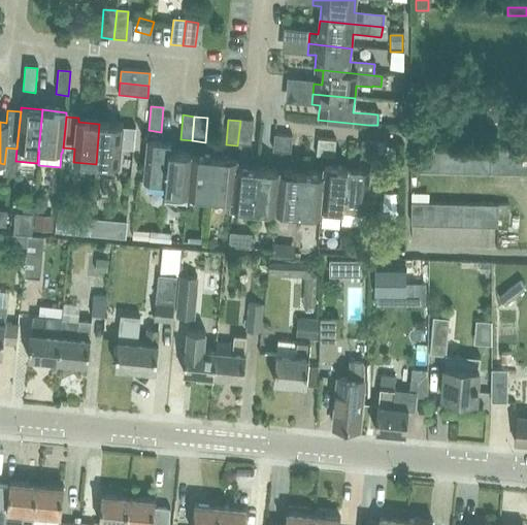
[(240,121),(237,145),(250,146),(253,122),(240,121)]
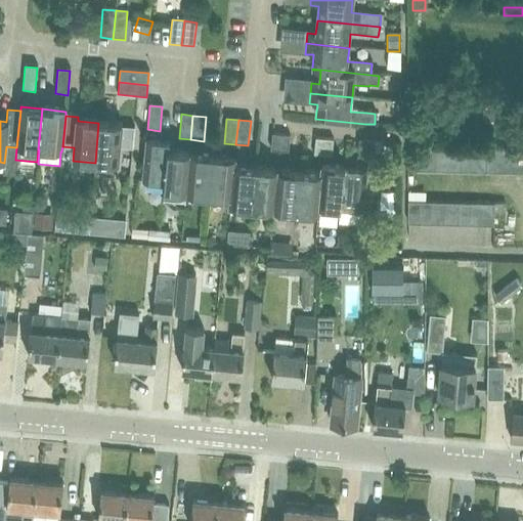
[(95,163),(96,164),(117,166),(121,125),(98,123),(95,163)]
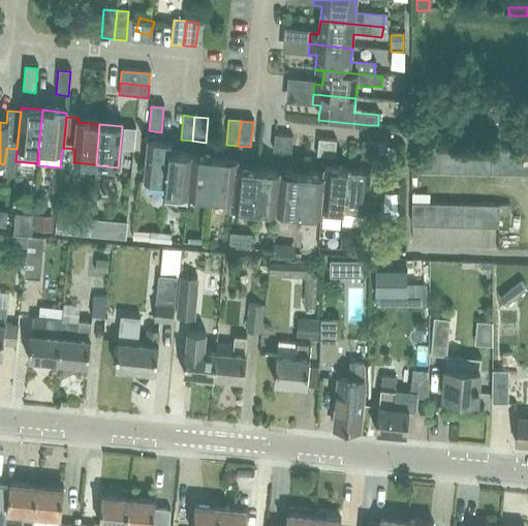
[(135,129),(122,127),(120,149),(133,150),(135,129)]
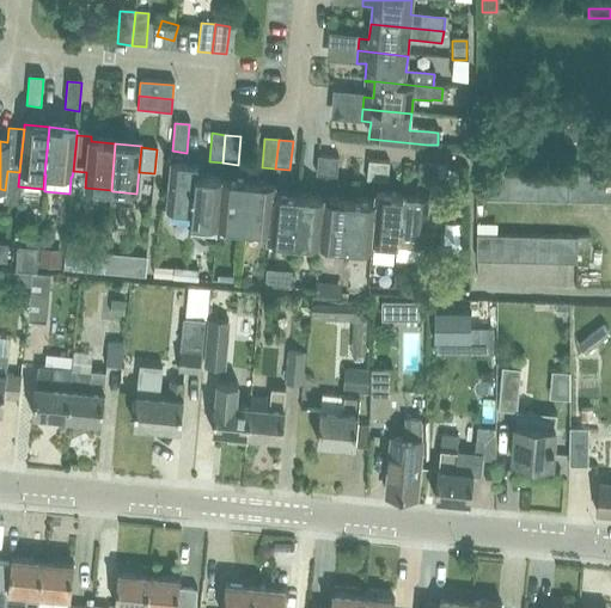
[(316,177),(325,178),(328,159),(317,158),(316,177)]
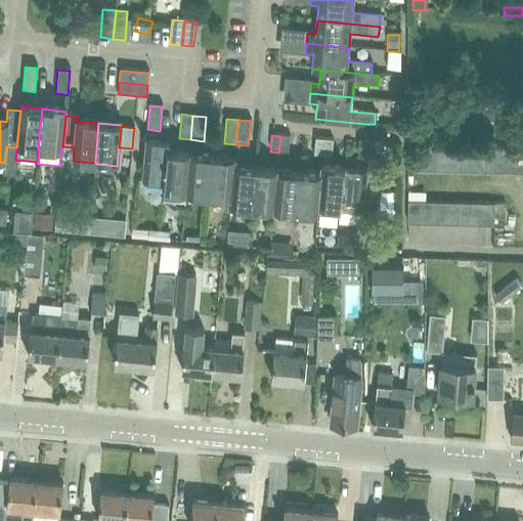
[(289,137),(280,136),(278,153),(288,153),(289,137)]
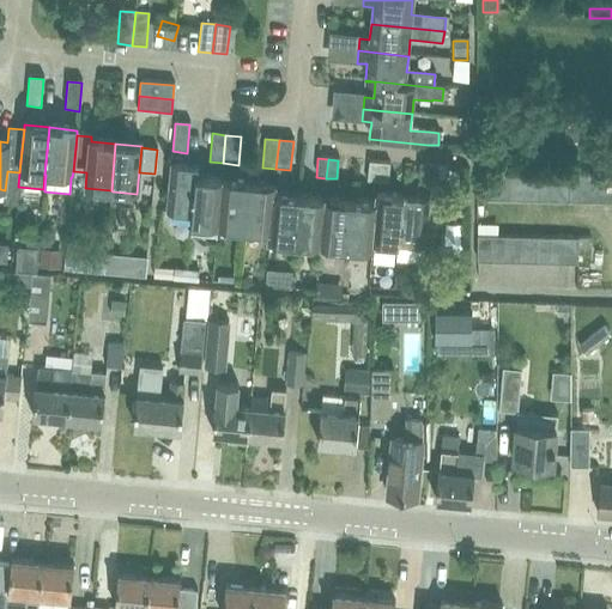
[(377,183),(379,164),(369,163),(367,182),(377,183)]
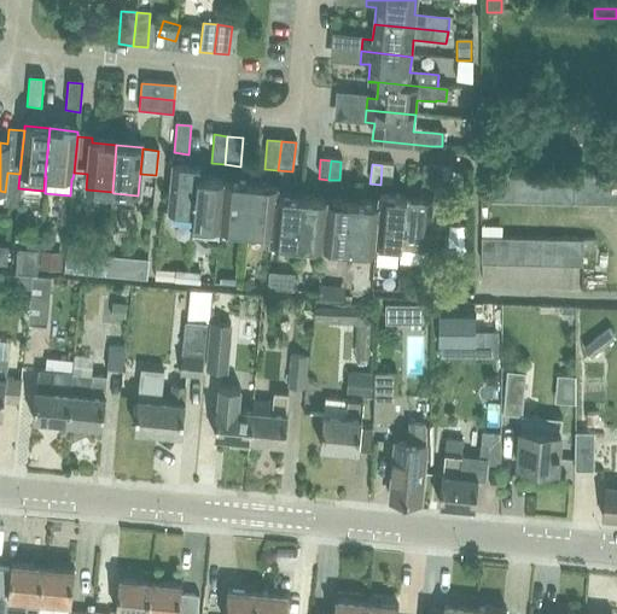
[(382,165),(380,185),(391,185),(393,167),(382,165)]
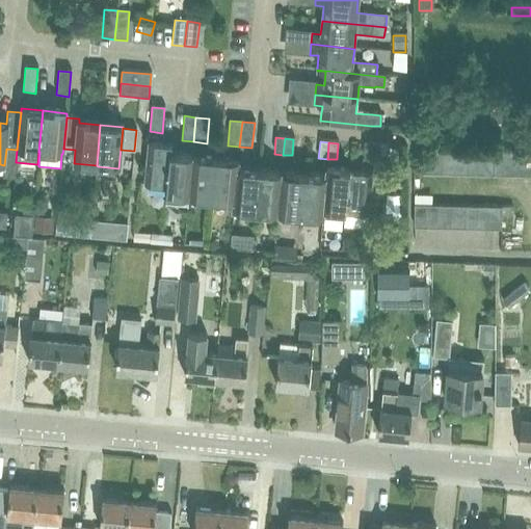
[(144,185),(166,187),(167,187),(170,155),(171,147),(149,143),(144,185)]
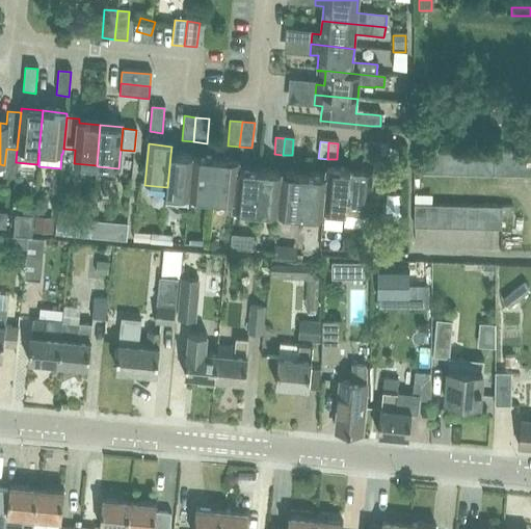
[(364,143),(363,153),(379,154),(380,146),(364,143)]
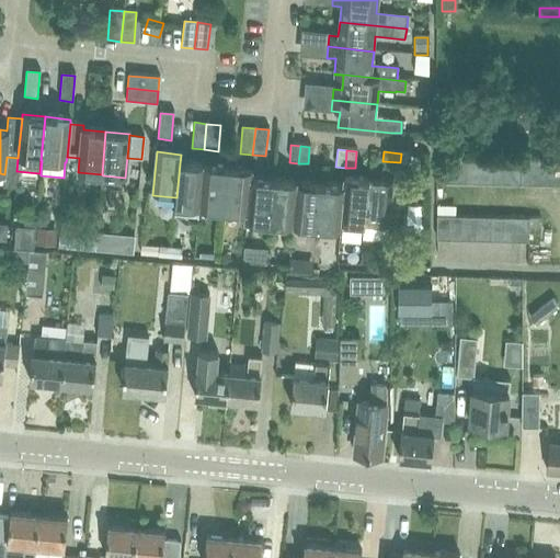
[(441,185),(455,185),(455,161),(442,161),(441,185)]
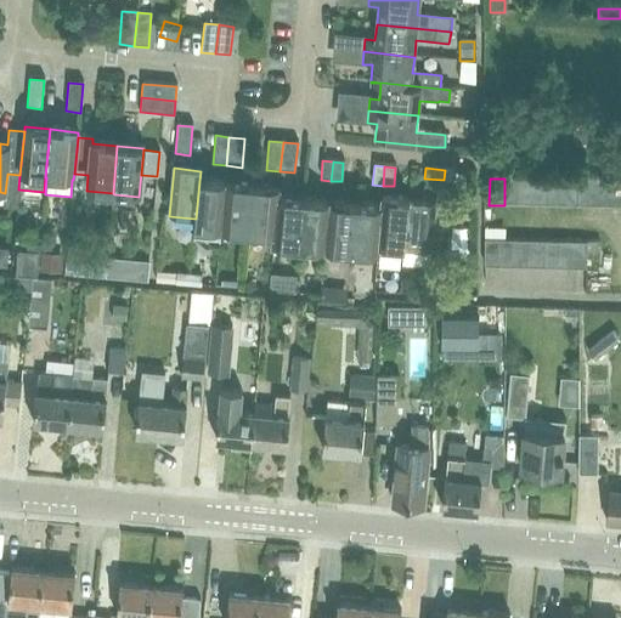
[(519,205),(519,180),(504,179),(504,205),(519,205)]
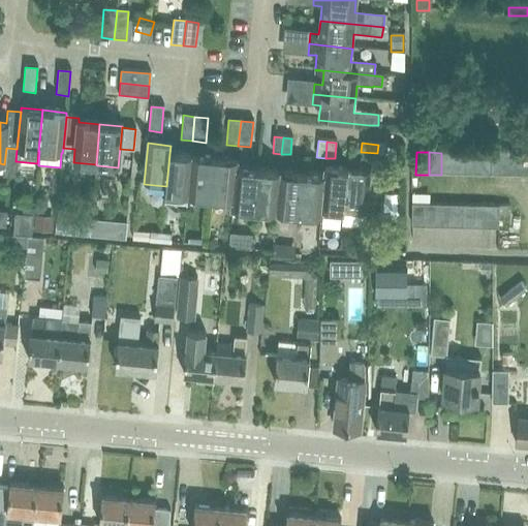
[(441,175),(454,175),(454,153),(441,153),(441,175)]
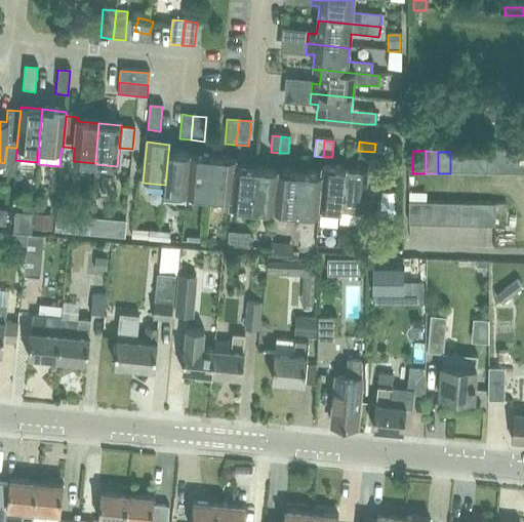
[(450,173),(462,174),(462,152),(450,152),(450,173)]
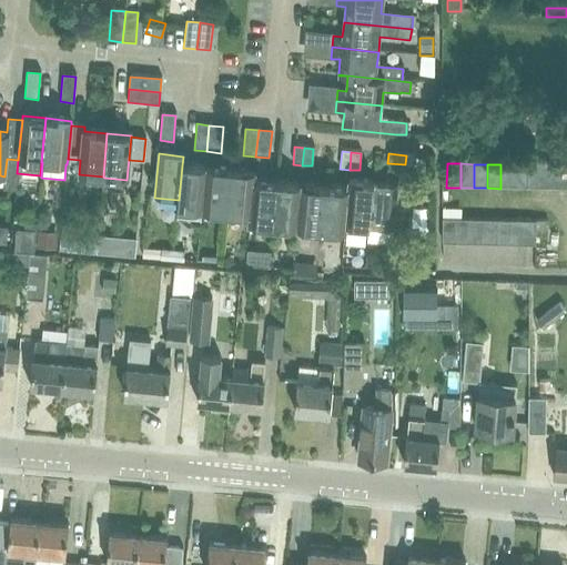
[(500,189),(514,189),(514,164),(500,164),(500,189)]
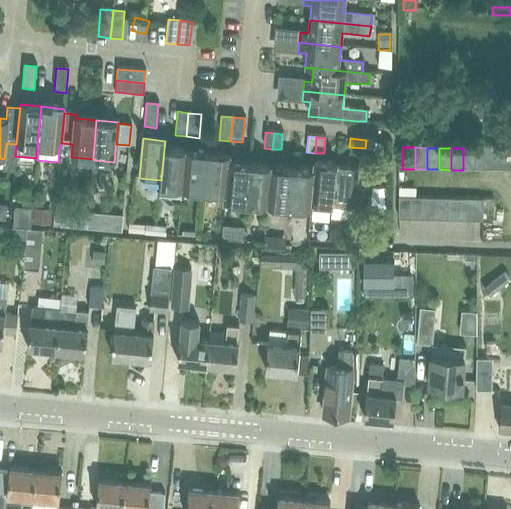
[(463,170),(475,170),(475,149),(463,148),(463,170)]
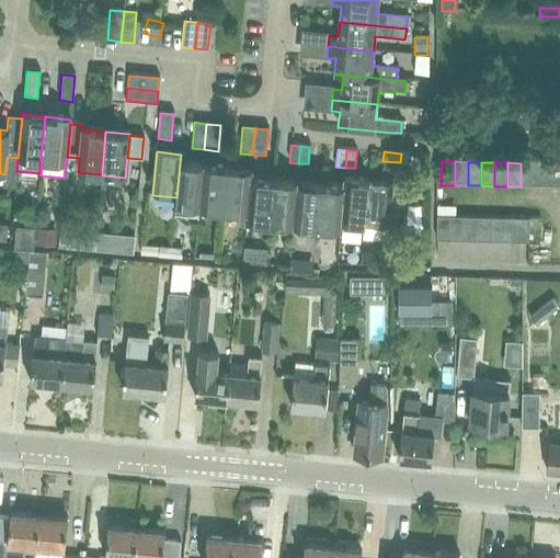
[(200,208),(204,166),(180,163),(176,197),(175,197),(174,217),(198,219),(200,208)]
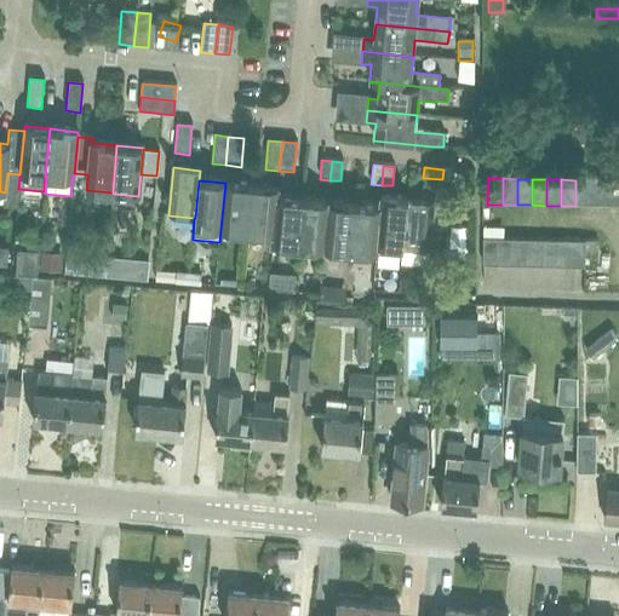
[(251,185),(225,183),(221,230),(246,232),(251,185)]
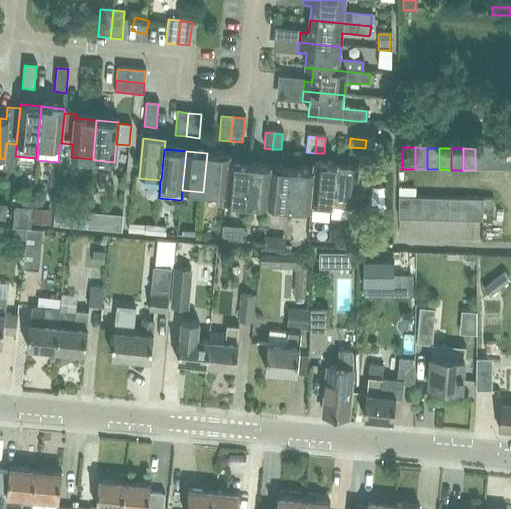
[(229,155),(207,153),(203,192),(224,194),(225,194),(228,163),(229,155)]
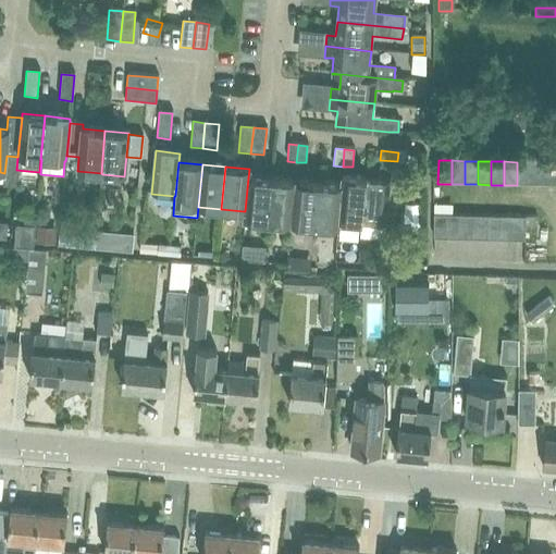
[(271,180),(248,177),(245,211),(244,211),(244,221),(267,223),(271,180)]
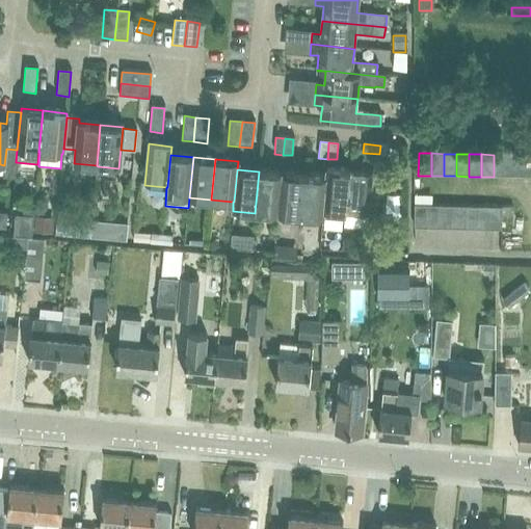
[(345,212),(348,172),(326,169),(325,178),(326,178),(322,218),(344,220),(345,212)]
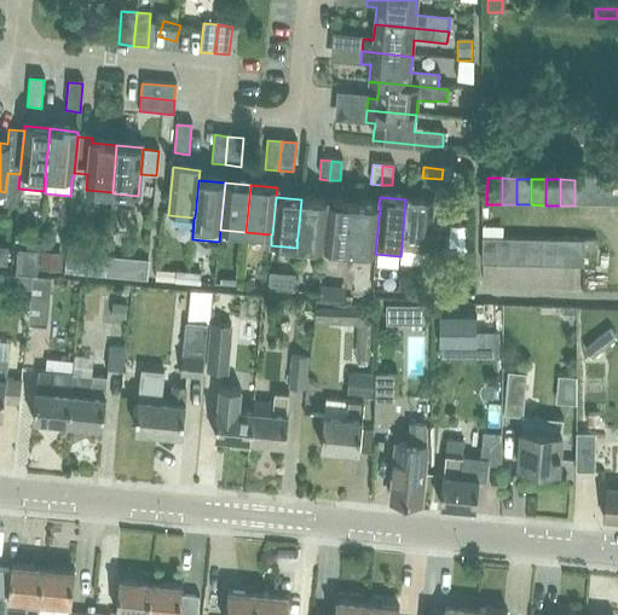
[(327,202),(301,199),(296,248),(323,250),(327,202)]
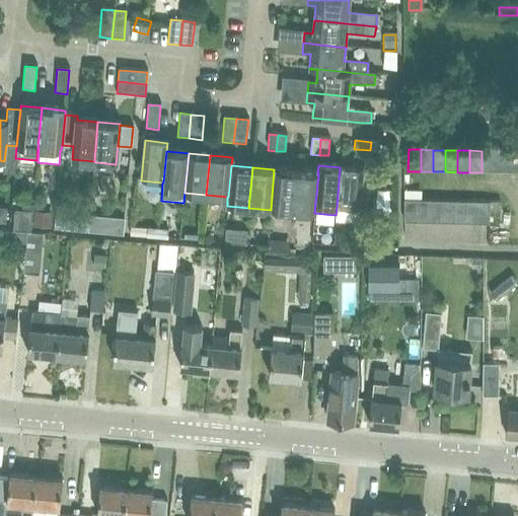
[(363,169),(340,167),(337,207),(359,209),(363,169)]
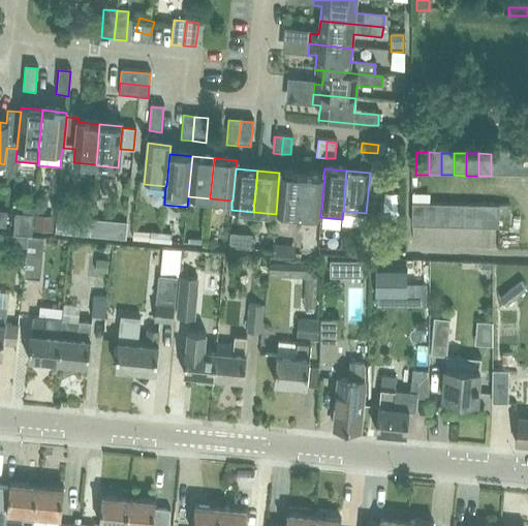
[(302,175),(279,173),(276,214),(298,215),(302,175)]
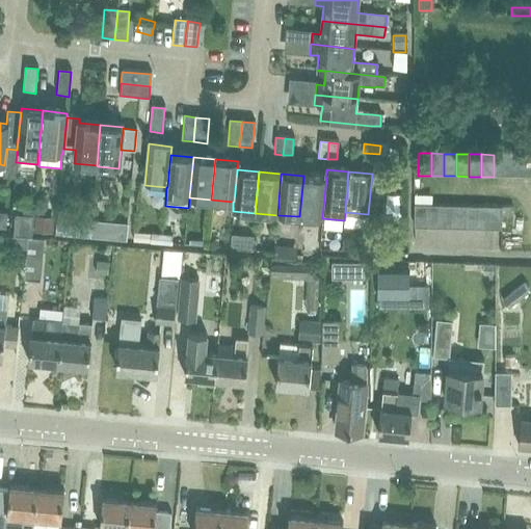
[(325,178),(303,176),(299,216),(301,217),(322,218),(326,178),(325,178)]
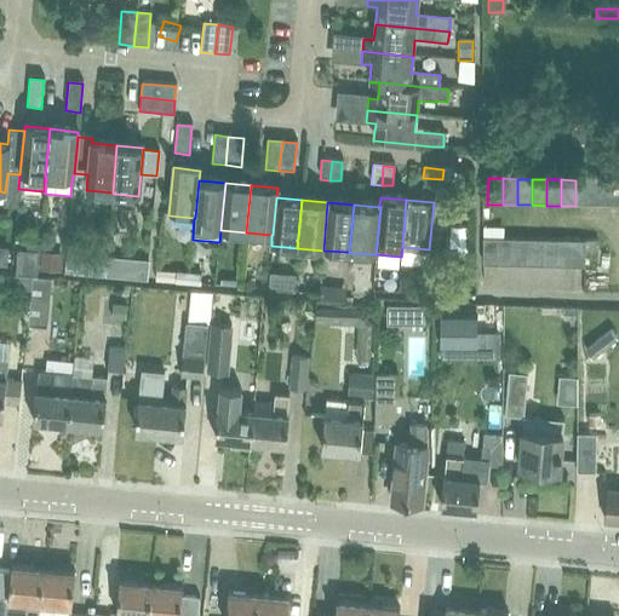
[(482,266),(497,268),(497,241),(482,240),(482,266)]
